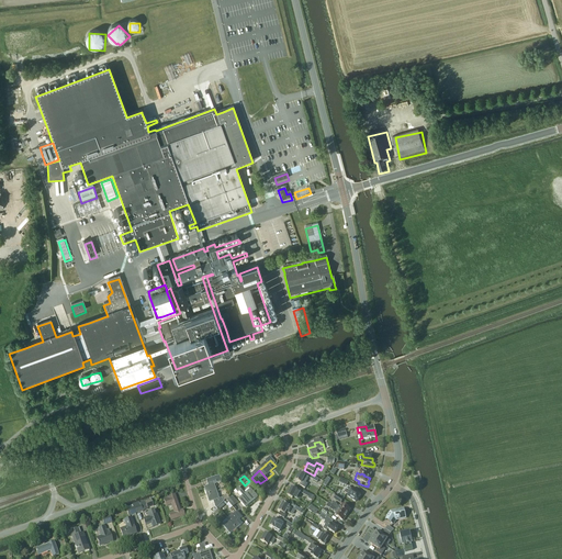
[(308,480),(300,476),(295,483),(301,487),(299,489),(304,492),(307,488),(305,487),(308,480)]
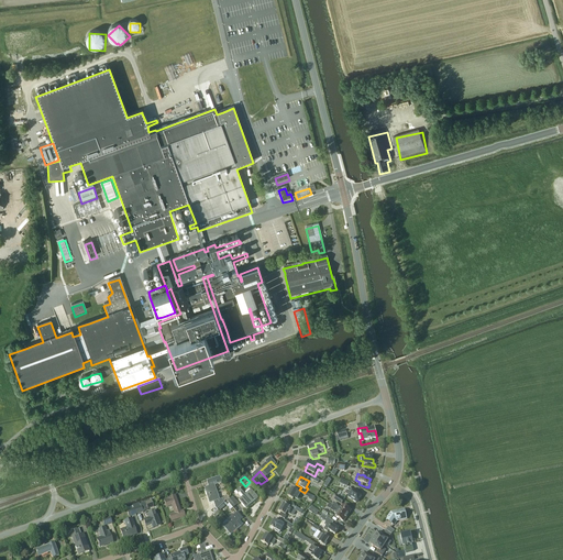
[(207,498),(217,495),(214,489),(222,485),(220,480),(207,484),(209,490),(205,491),(207,498)]
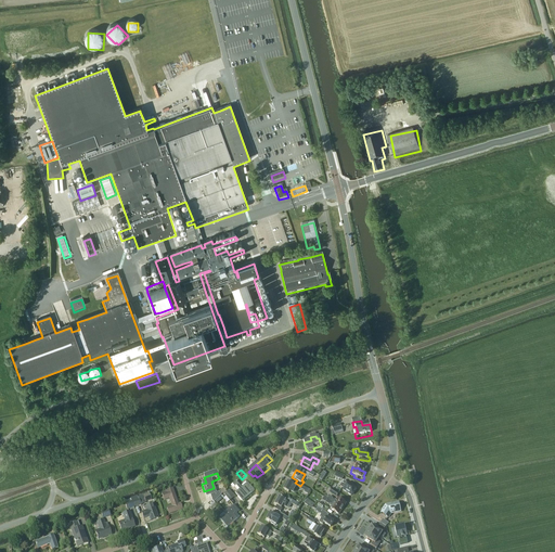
[(348,487),(344,484),(340,490),(344,492),(343,493),(351,499),(357,491),(351,488),(348,486),(348,487)]
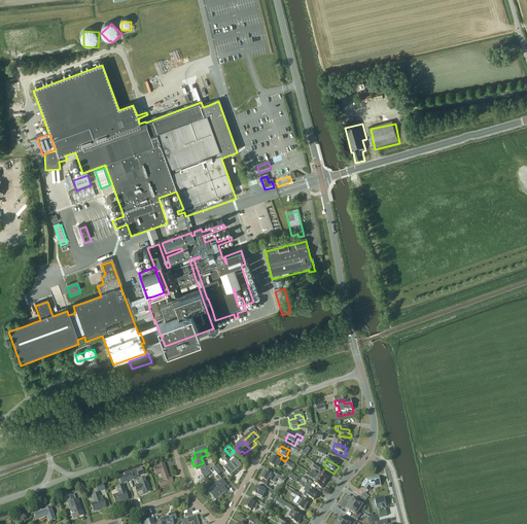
[(230,466),(224,460),(220,462),(223,465),(224,464),(227,467),(223,470),(230,479),(242,468),(235,461),(230,466)]
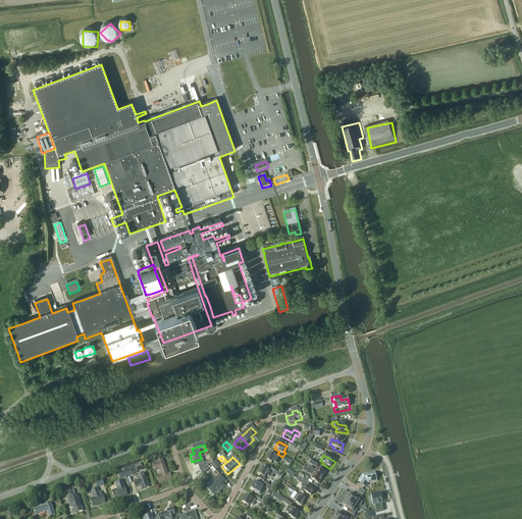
[(278,460),(270,456),(266,463),(271,465),(272,464),(275,466),(278,460)]
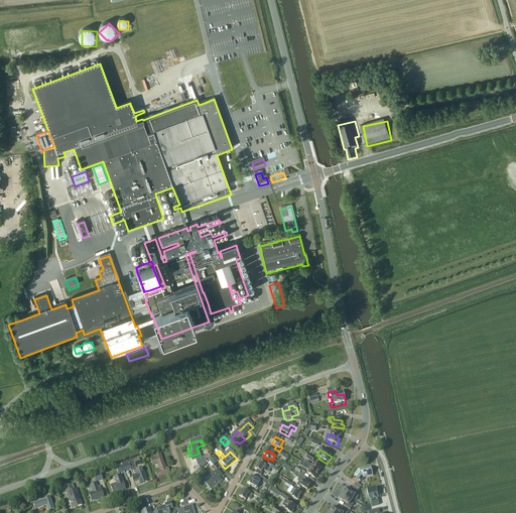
[(286,463),(288,459),(285,457),(279,453),(277,456),(283,460),(283,461),(286,463)]
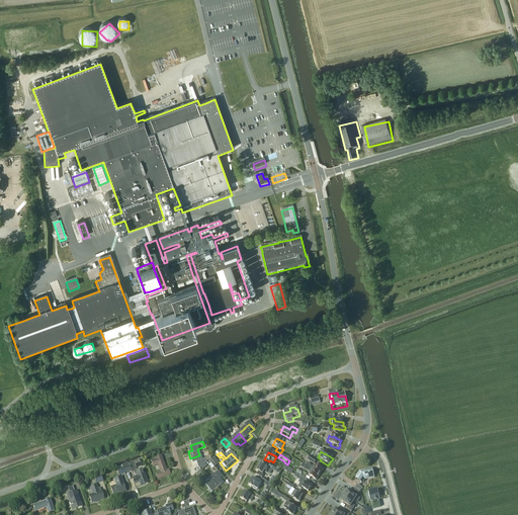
[(199,455),(190,458),(192,465),(196,464),(198,470),(199,471),(200,470),(204,467),(203,465),(205,464),(205,461),(202,462),(199,455)]
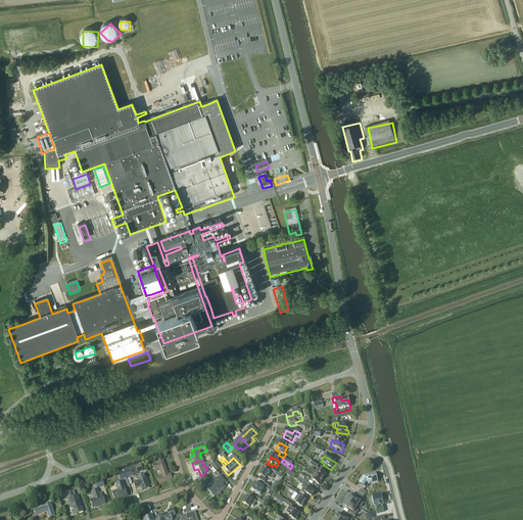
[(168,478),(162,463),(155,466),(152,467),(154,474),(159,473),(161,480),(157,481),(159,487),(172,483),(170,477),(168,478)]
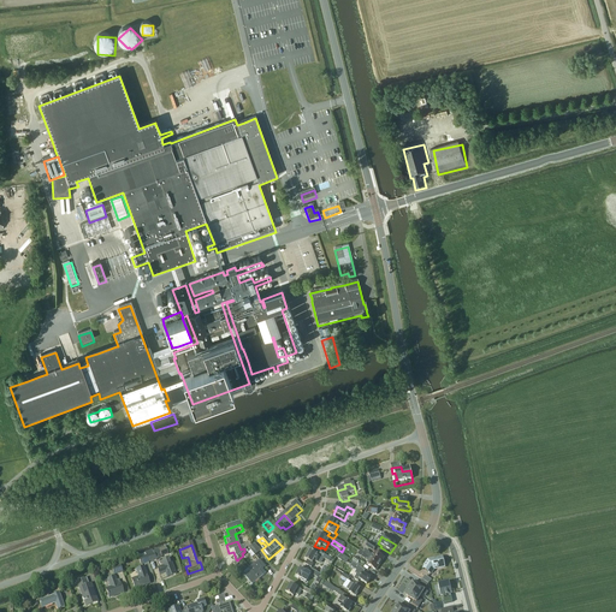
[(377,550),(368,545),(365,550),(373,554),(377,550)]
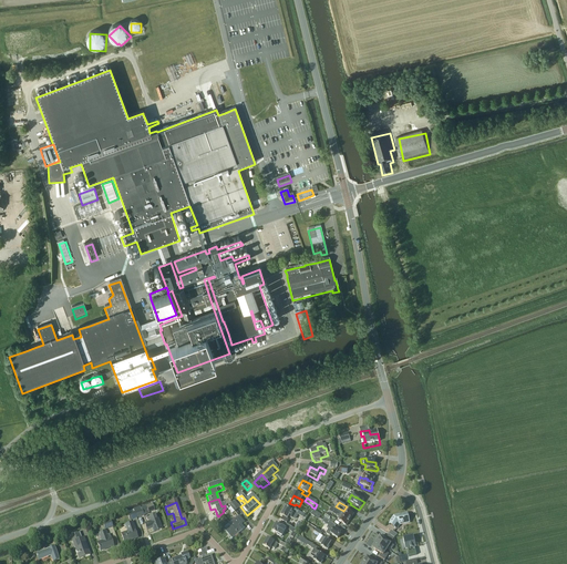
[(279,522),(279,523),(286,526),(287,523),(287,522),(288,520),(292,522),(296,516),(298,518),(299,514),(294,511),(291,514),(285,511),(282,515),(281,515),(280,518),(280,519),(282,520),(280,523),(279,522)]
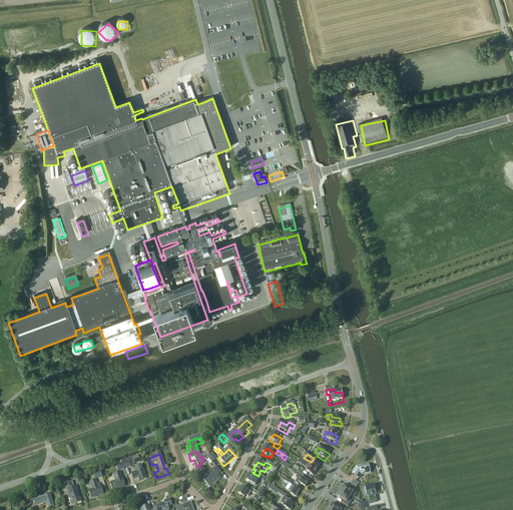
[(303,465),(317,473),(320,468),(313,463),(311,466),(309,465),(308,464),(307,463),(305,462),(303,465)]
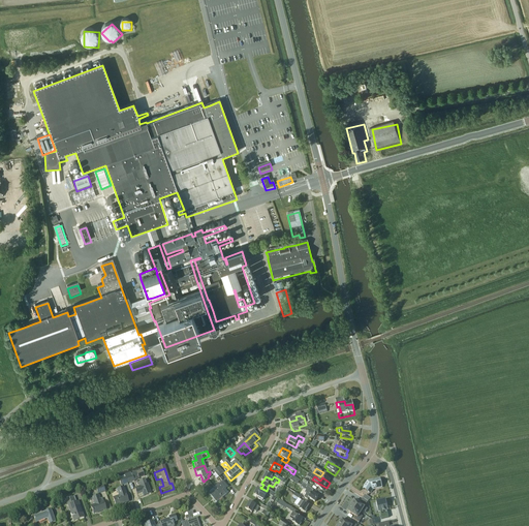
[(125,481),(127,487),(134,484),(132,477),(125,481)]
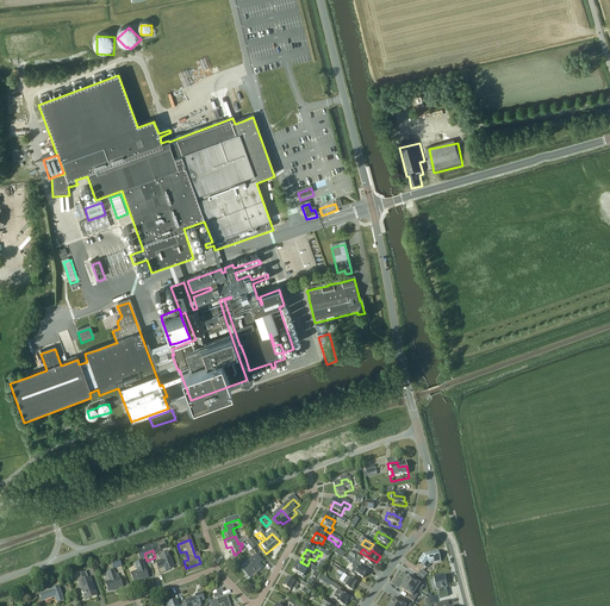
[(377,562),(360,553),(358,555),(361,557),(362,557),(363,557),(363,558),(365,560),(363,562),(372,568),(377,562)]
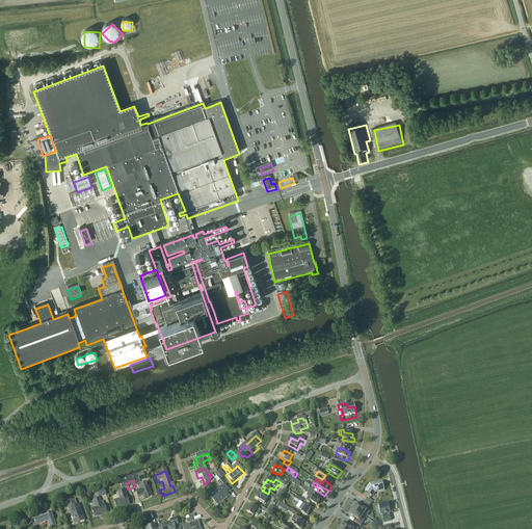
[(122,492),(128,490),(126,483),(120,485),(122,492)]
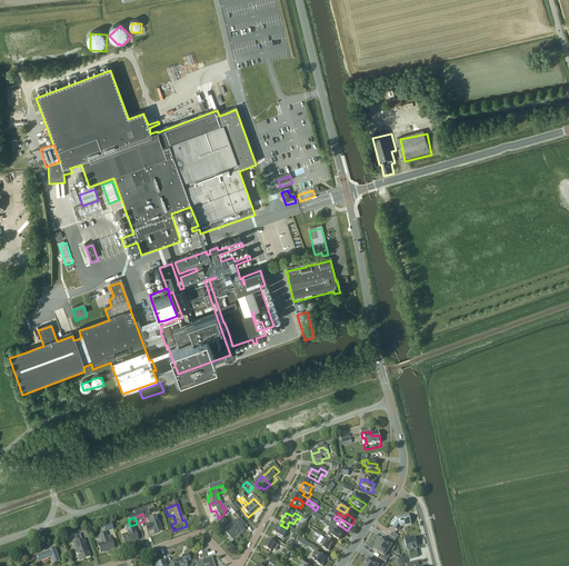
[(396,522),(390,529),(391,528),(398,533),(397,534),(398,534),(401,529),(411,527),(410,527),(408,519),(409,519),(409,518),(396,522)]
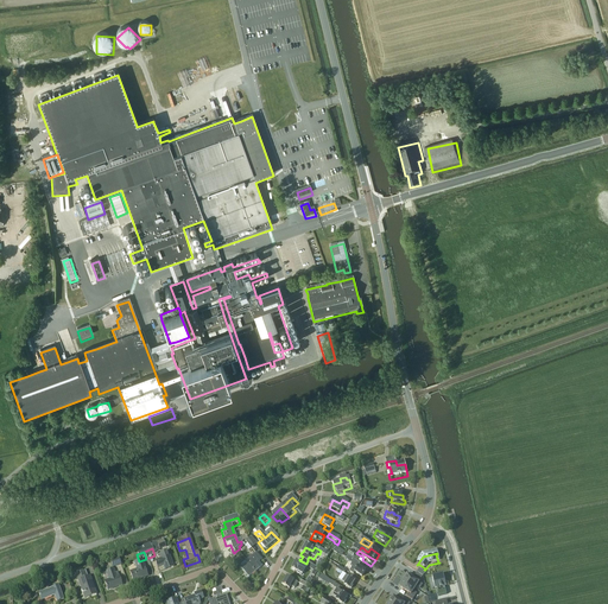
[(171,563),(168,555),(159,558),(160,563),(154,565),(157,571),(163,570),(165,574),(170,572),(169,572),(172,571),(170,564),(171,563)]
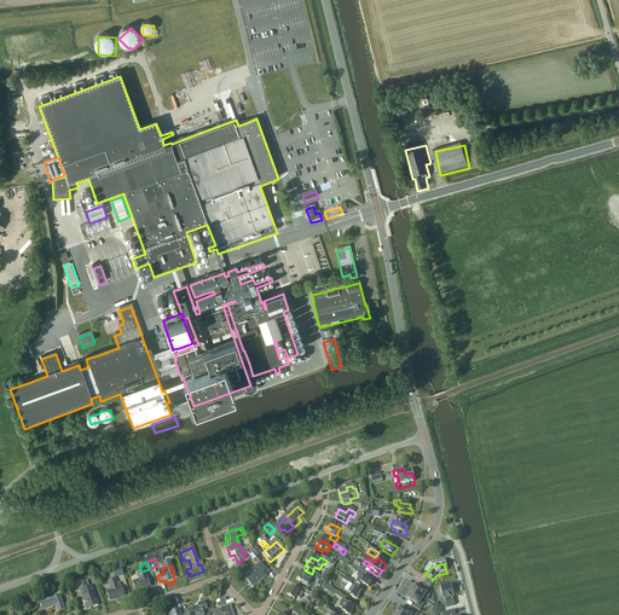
[(268,574),(261,566),(256,570),(255,569),(250,573),(253,576),(260,585),(267,579),(265,576),(268,574)]
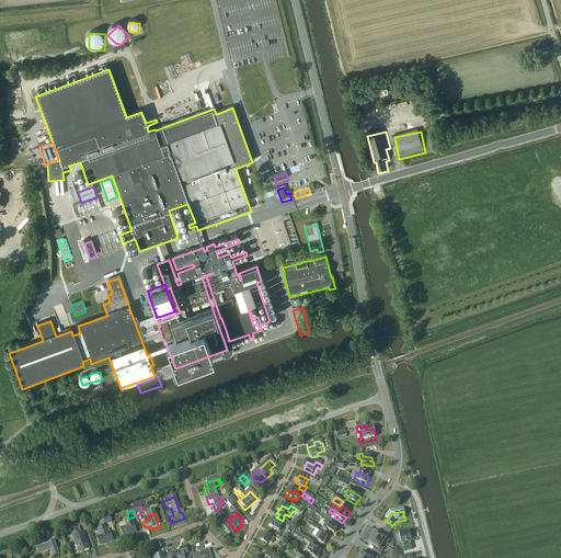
[(321,516),(319,520),(324,523),(323,525),(325,526),(322,531),(327,534),(328,532),(334,536),(338,531),(331,526),(332,523),(324,519),(321,516)]
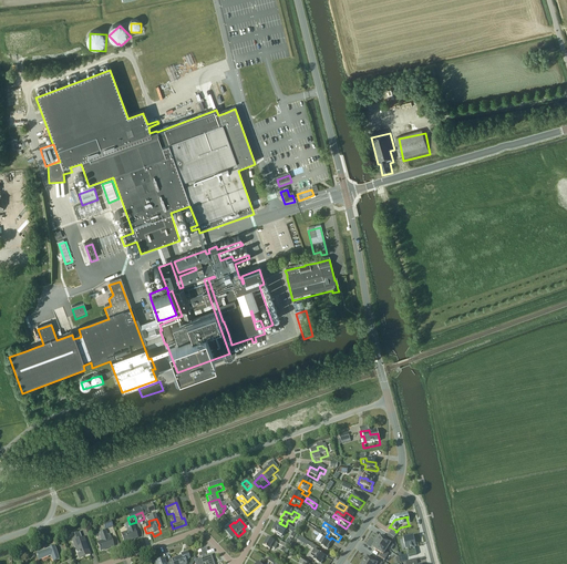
[(113,531),(111,523),(102,526),(105,534),(113,531)]
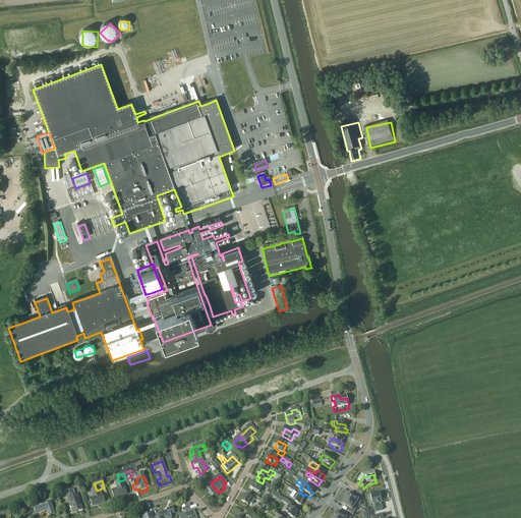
[(123,488),(121,483),(115,485),(117,491),(118,491),(118,492),(111,494),(114,502),(126,498),(124,490),(123,490),(123,488)]
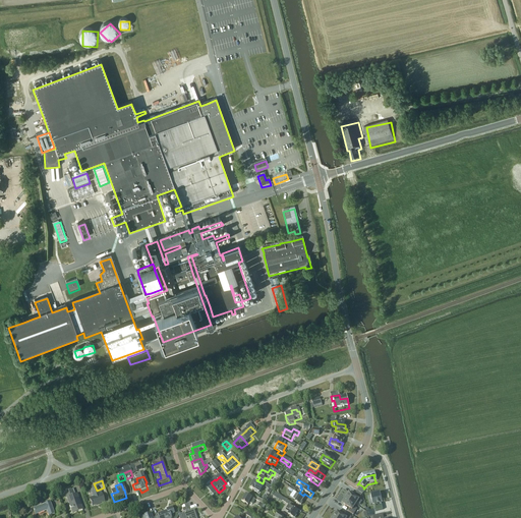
[(258,486),(253,483),(250,491),(254,494),(257,496),(262,488),(258,486)]
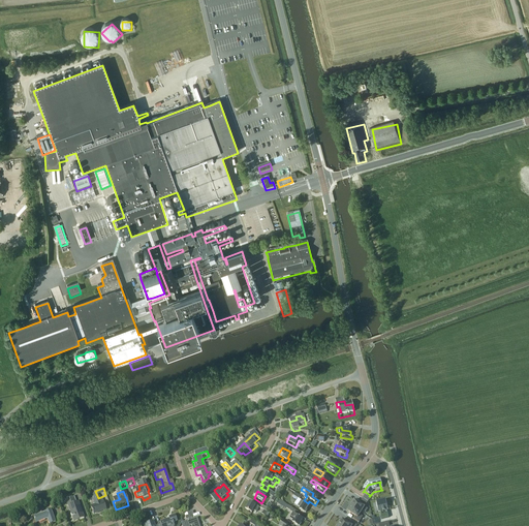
[(222,500),(216,493),(210,498),(217,505),(222,500)]
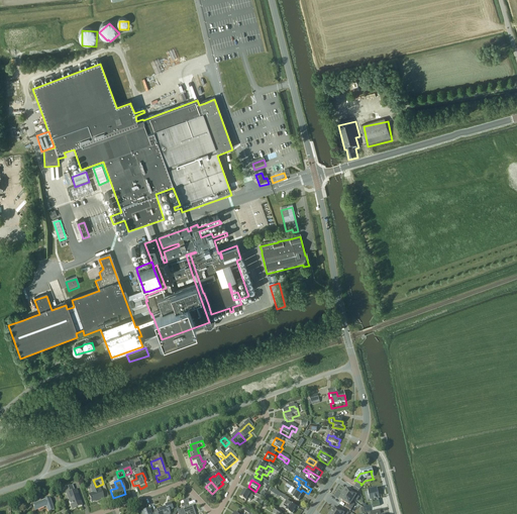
[(98,491),(97,487),(90,490),(92,497),(89,498),(92,506),(104,501),(101,494),(100,491),(98,491)]
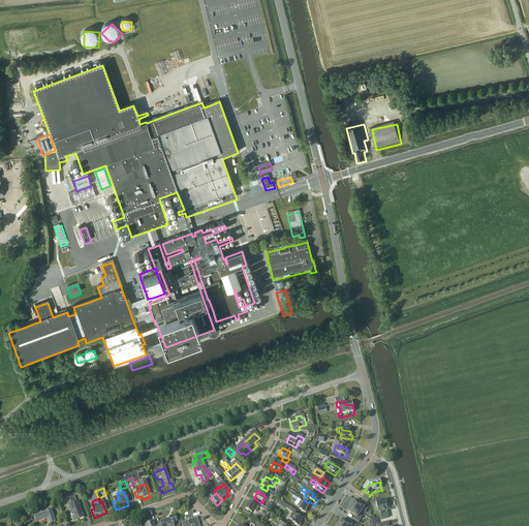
[(75,506),(73,500),(64,503),(65,507),(69,505),(72,516),(70,516),(71,519),(71,520),(71,521),(73,520),(75,524),(84,521),(79,505),(75,506)]
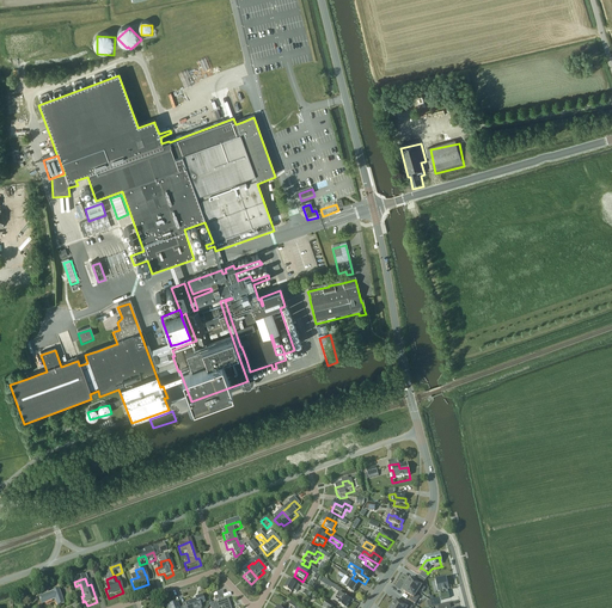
[(348,582),(344,579),(341,585),(344,588),(348,590),(347,591),(352,595),(353,595),(354,596),(355,593),(354,593),(357,588),(352,584),(348,582)]
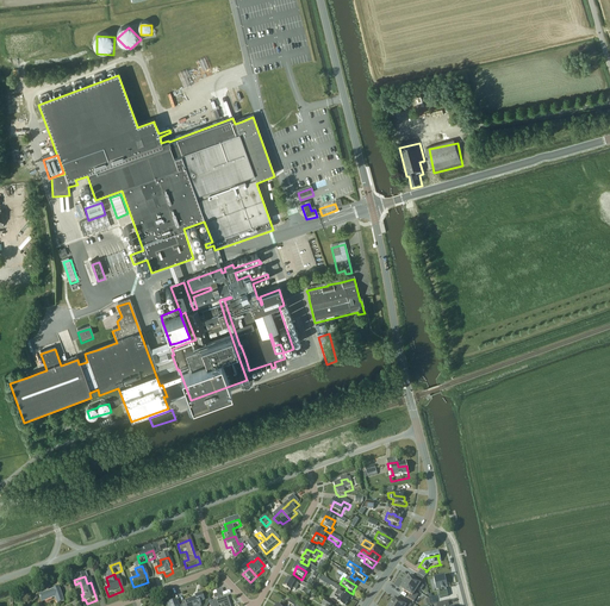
[(409,580),(405,586),(416,594),(418,592),(422,594),(424,591),(409,580)]
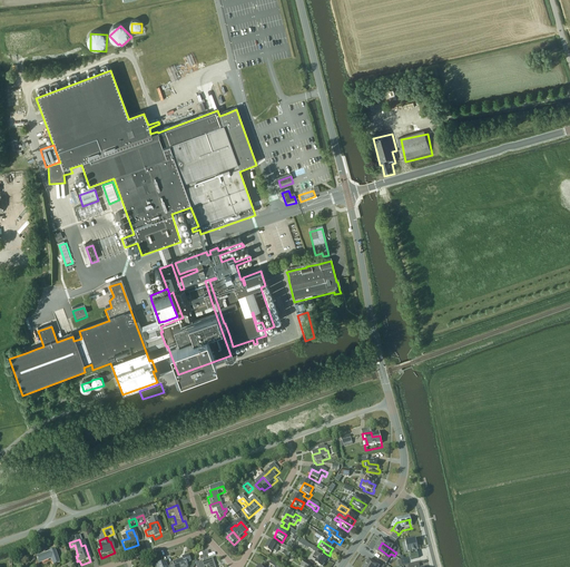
[(415,543),(405,546),(408,554),(411,553),(411,555),(410,556),(411,563),(419,561),(418,554),(416,554),(415,551),(418,550),(415,543)]
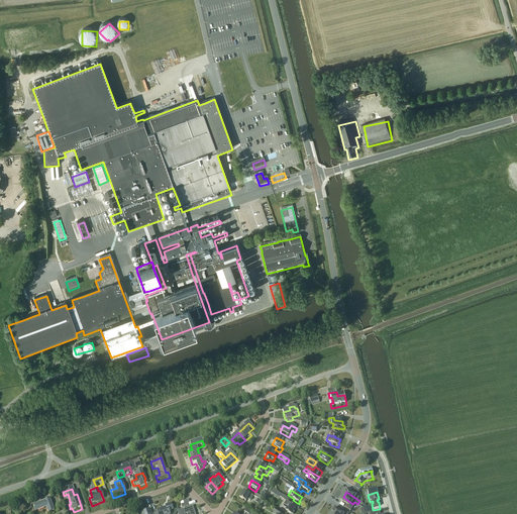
[(252,499),(244,494),(239,501),(245,504),(247,502),(250,503),(252,499)]
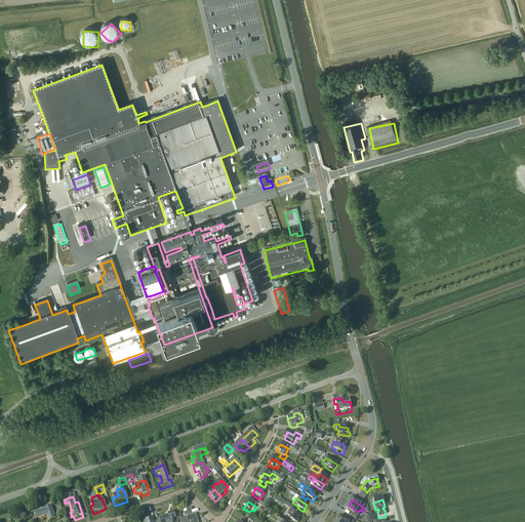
[(358,512),(349,505),(345,511),(353,516),(351,518),(356,521),(360,516),(357,514),(358,512)]
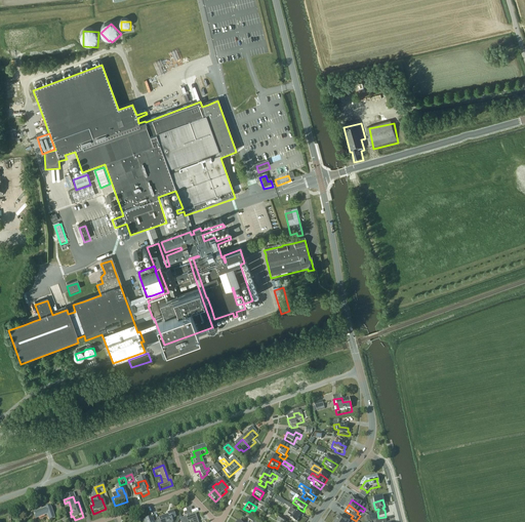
[(54,521),(50,509),(44,512),(33,516),(35,521),(38,521),(47,518),(48,521),(54,521)]
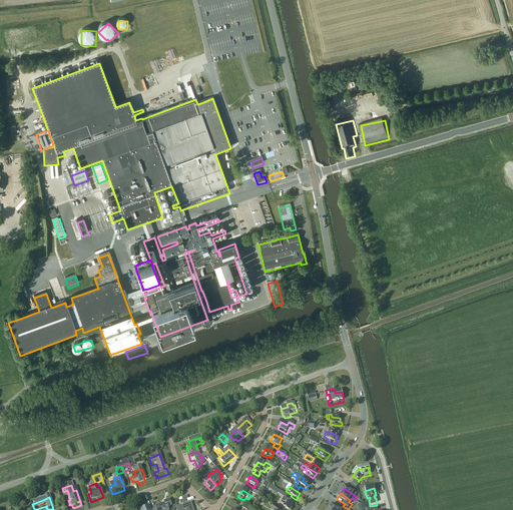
[(286,500),(282,505),(285,507),(284,509),(292,509),(294,506),(289,502),(286,500)]
